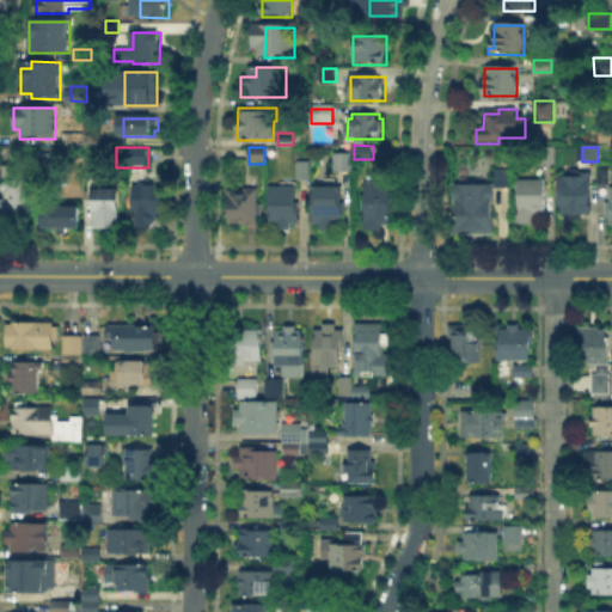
[(331,175),(331,154),(352,154),(352,175),(331,175)]
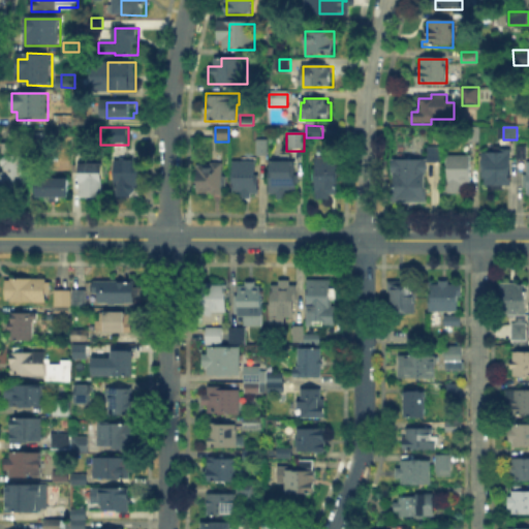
[(257,157),(257,138),(269,138),(268,157),(257,157)]
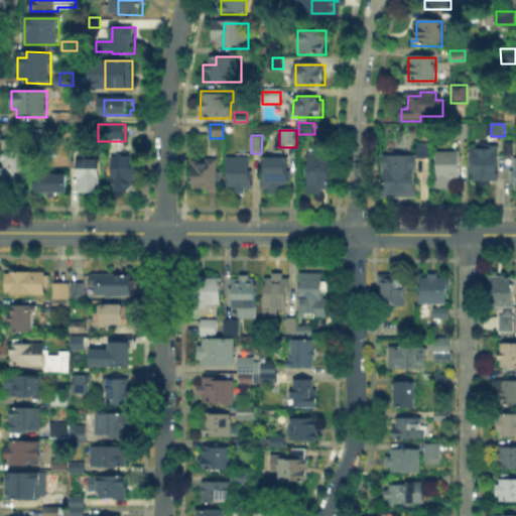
[(28,164),(27,200),(6,200),(6,181),(4,181),(4,170),(6,170),(6,164),(4,164),(4,142),(28,143),(28,164)]
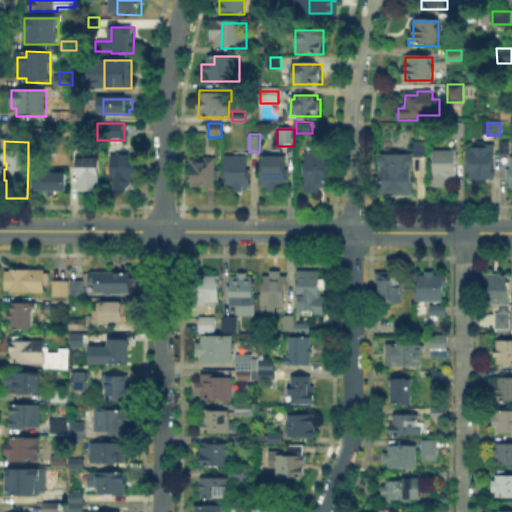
[(415,157),(415,141),(427,141),(427,157),(415,157)]
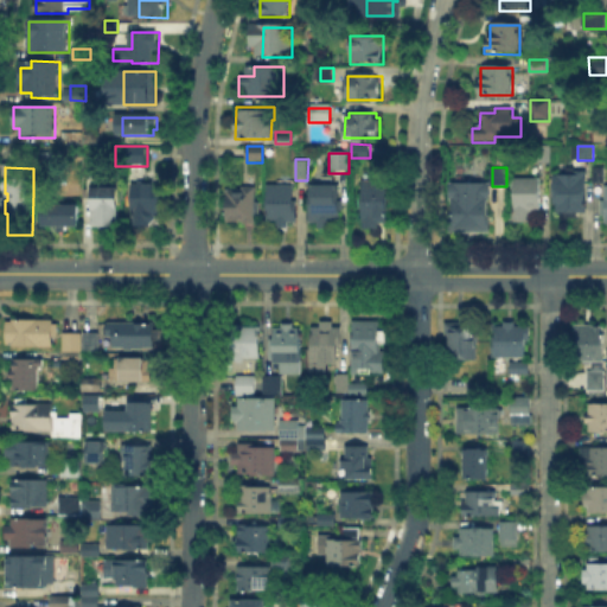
[(556,174),(588,174),(588,217),(556,217),(556,174)]
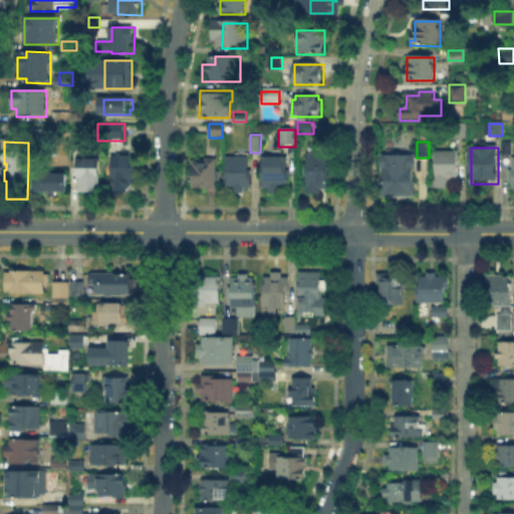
[(459,153),(459,188),(435,188),(435,153),(459,153)]
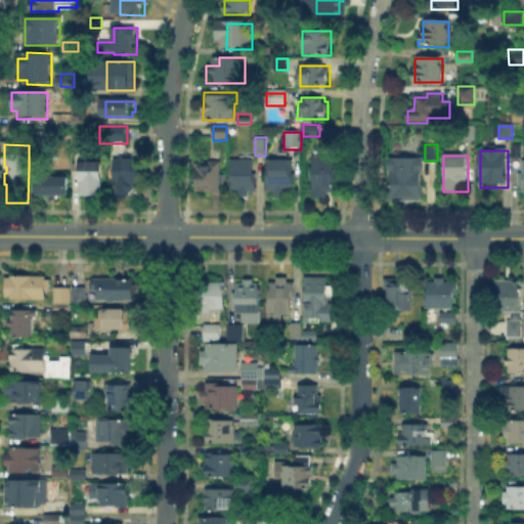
[(325,201),(312,201),(312,157),(336,157),(335,194),(325,194),(325,201)]
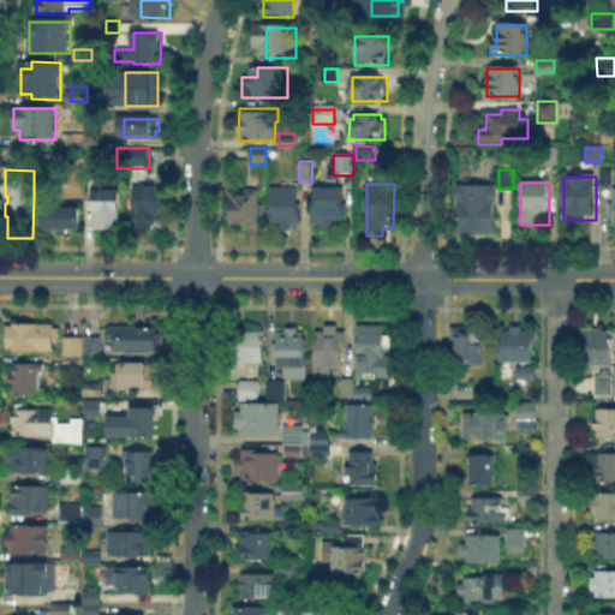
[(153,233),(135,232),(135,186),(162,186),(162,221),(153,221),(153,233)]
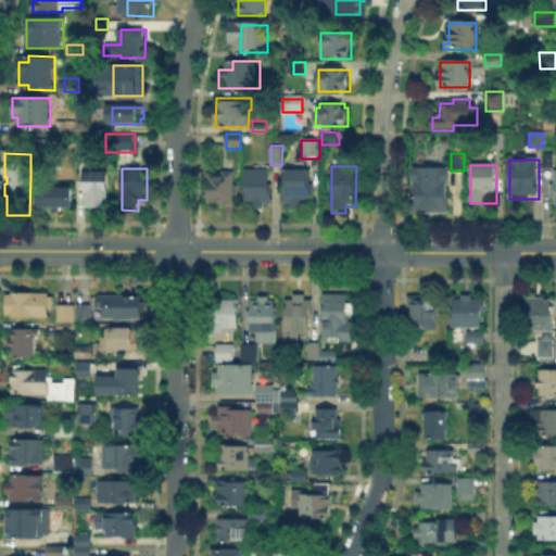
[(269,169),(268,188),(273,188),(273,206),(247,206),(247,169),(269,169)]
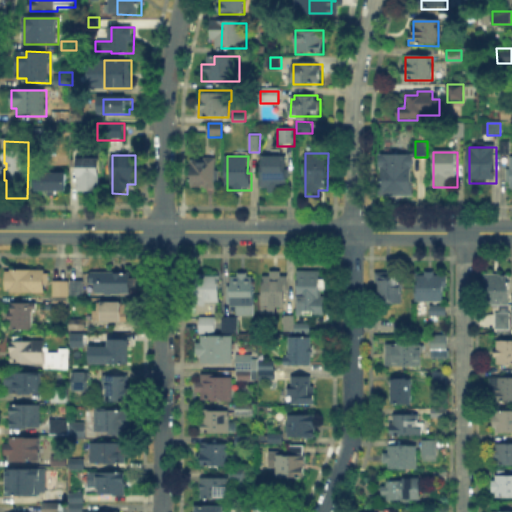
[(413,171),(412,187),(414,187),(414,198),(377,198),(377,186),(383,186),(383,171),(380,171),(380,156),(414,156),(414,171),(413,171)]
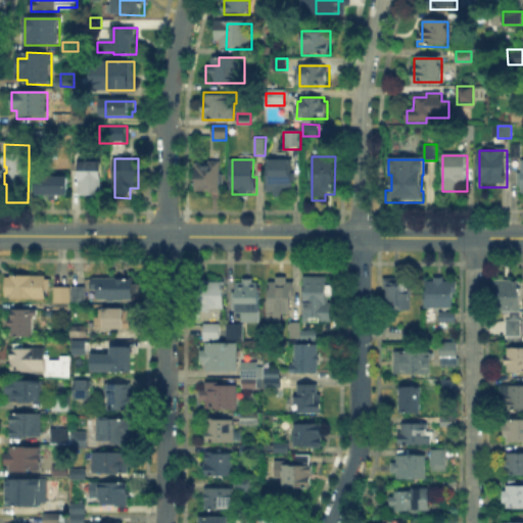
[(195,189),(195,161),(222,161),(221,190),(195,189)]
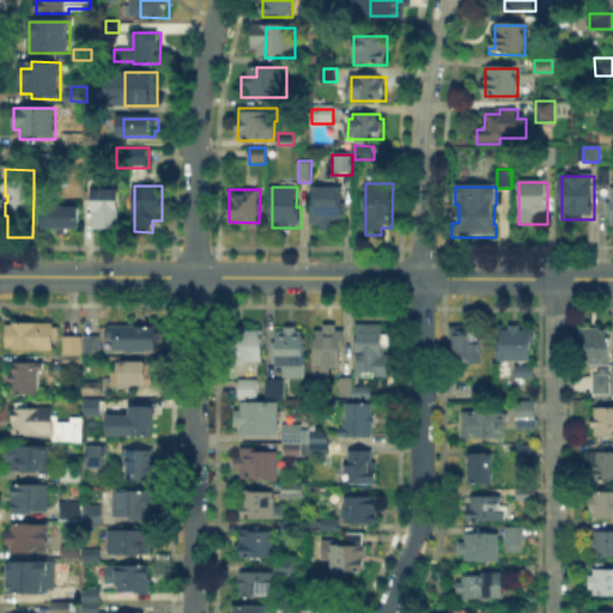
[(344,189),(344,229),(314,229),(314,189),(344,189)]
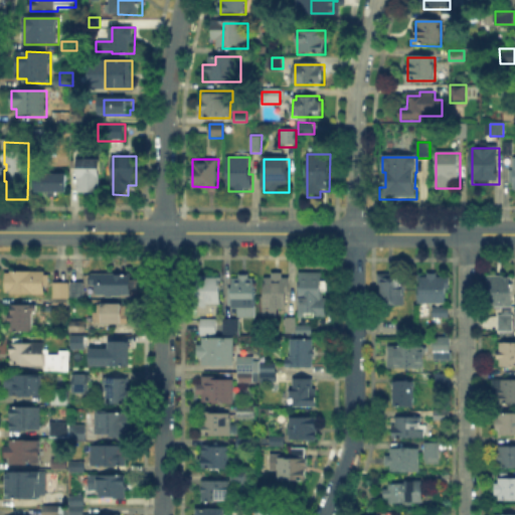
[(78,194),(78,160),(102,160),(101,194),(78,194)]
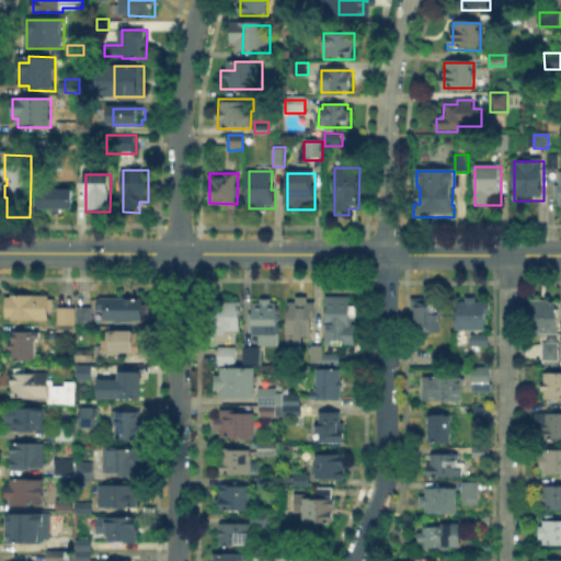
[(43,215),(44,192),(77,192),(77,215),(43,215)]
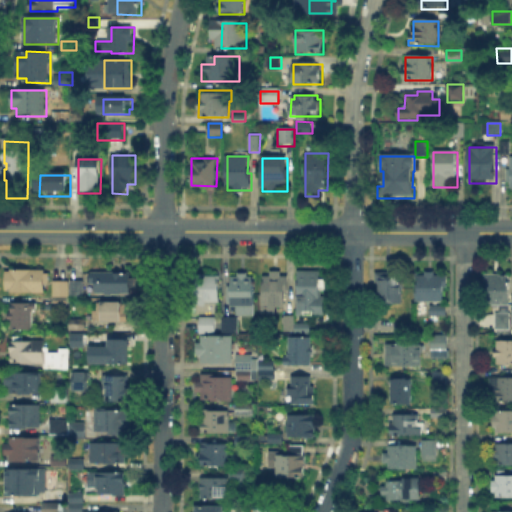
[(48,269),(48,293),(7,293),(7,268),(48,269)]
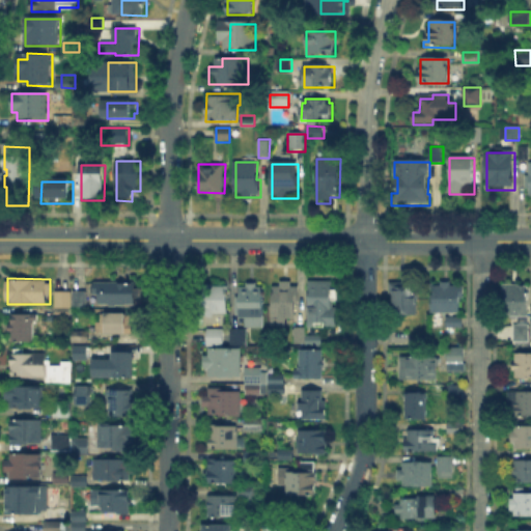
[(310,327),(310,280),(338,281),(338,328),(310,327)]
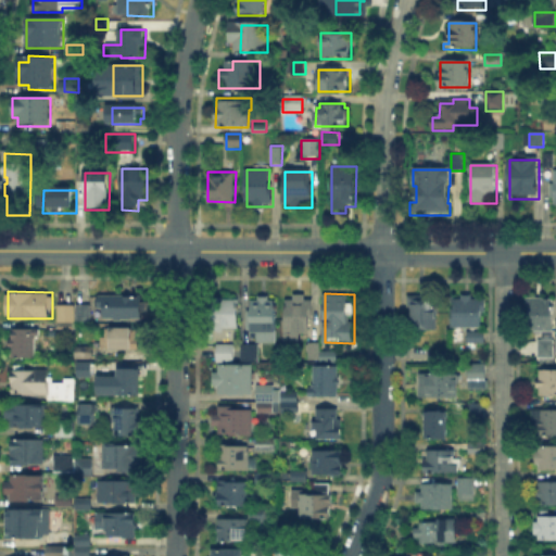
[(210,331),(210,295),(240,295),(240,331),(210,331)]
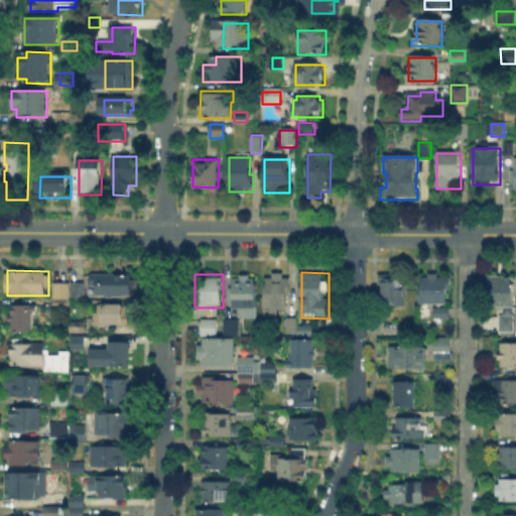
[(132,287),(132,296),(105,296),(105,287),(96,287),(96,275),(132,275),(132,287)]
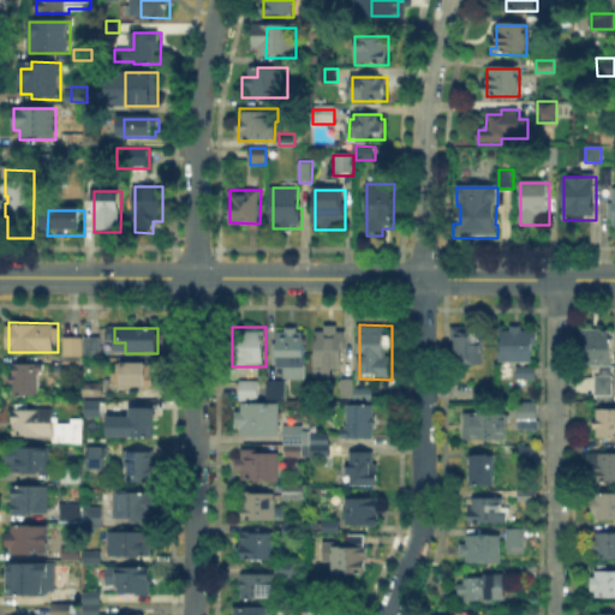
[(503,329),(536,329),(536,363),(503,363),(503,329)]
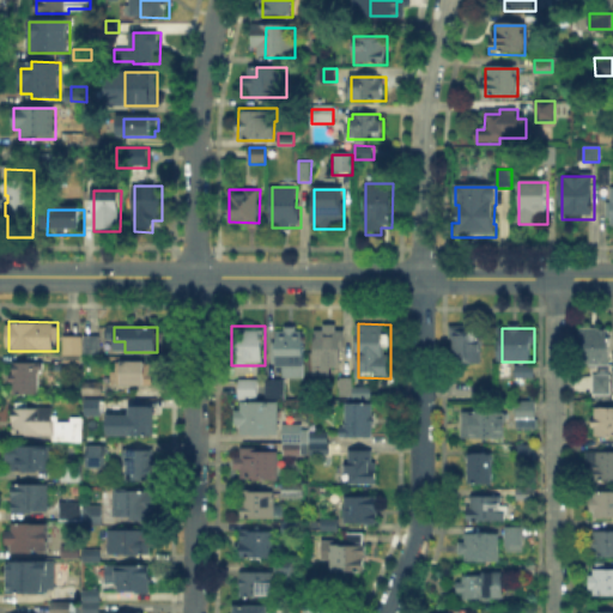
[(304,369),(304,376),(284,376),(285,369),(277,369),(277,329),(307,329),(307,369),(304,369)]
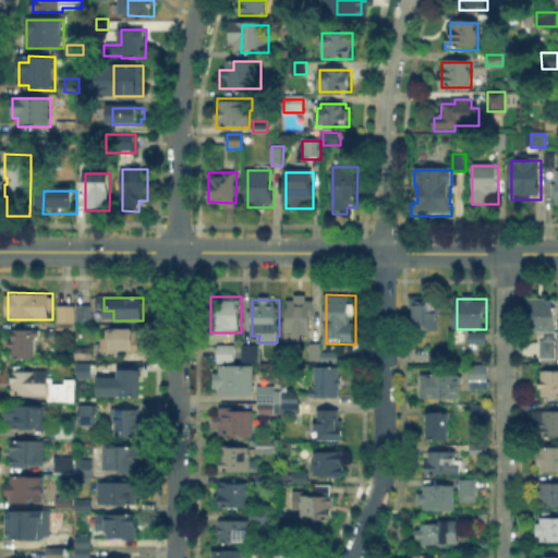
[(313,300),(312,336),(287,336),(287,300),(313,300)]
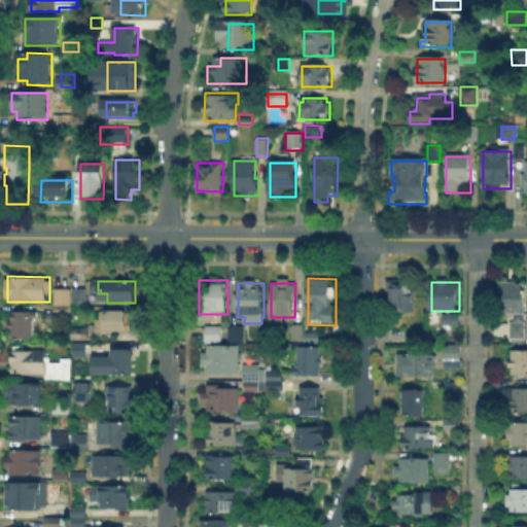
[(390,283),(414,283),(414,312),(390,312),(390,283)]
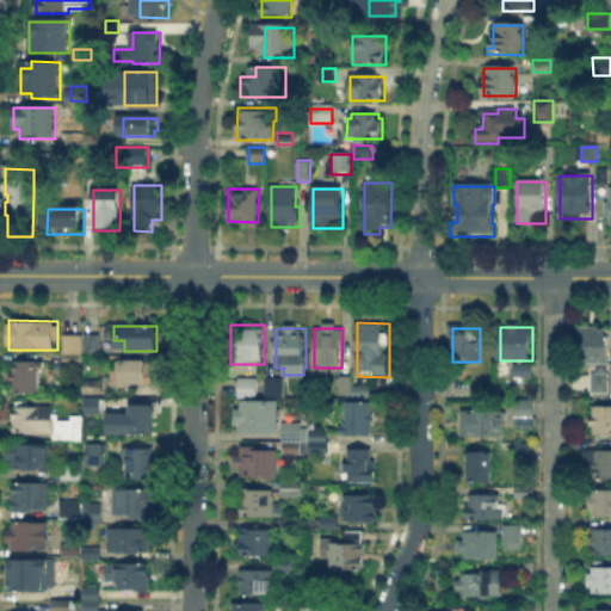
[(582,368),(582,328),(610,329),(610,368),(582,368)]
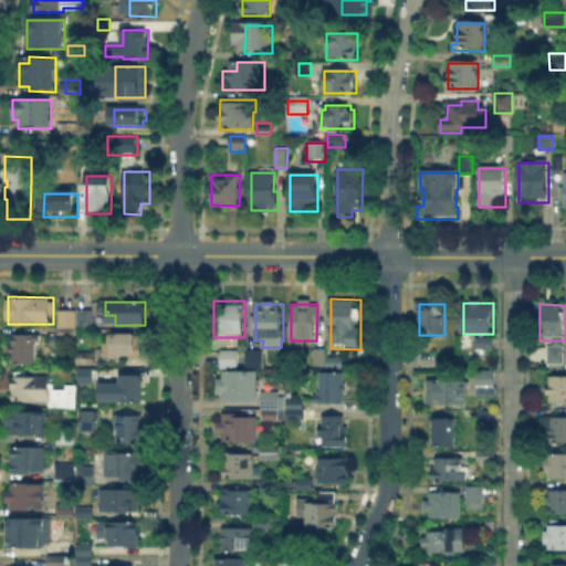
[(80,323),(80,306),(92,306),(92,323),(80,323)]
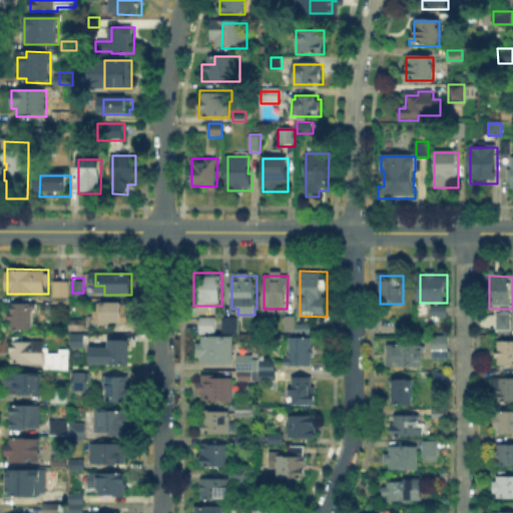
[(53,298),(53,284),(68,284),(68,298),(53,298)]
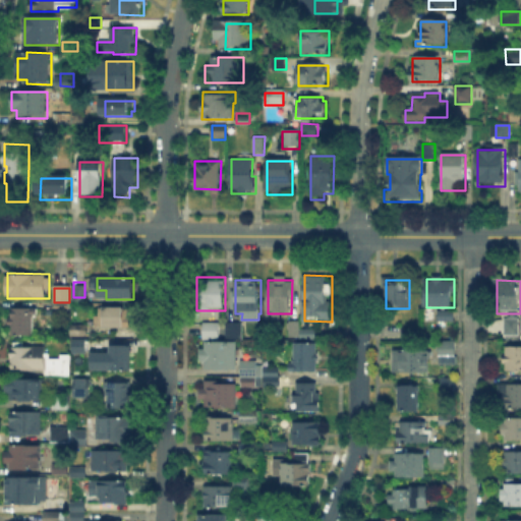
[(12,339),(12,308),(34,308),(34,339),(12,339)]
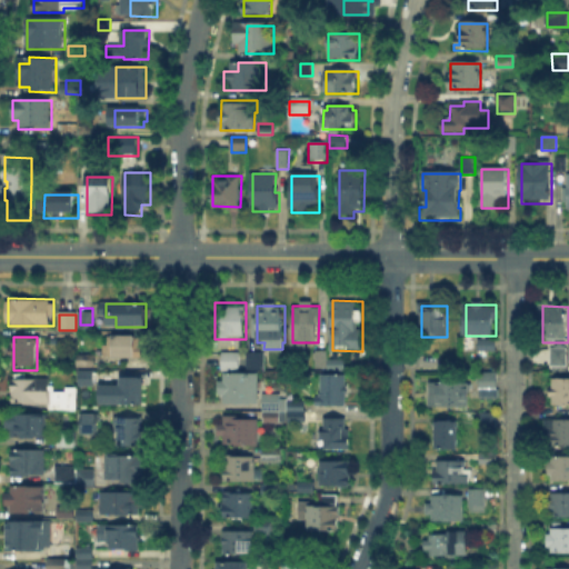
[(143,338),(143,358),(110,358),(110,338),(143,338)]
